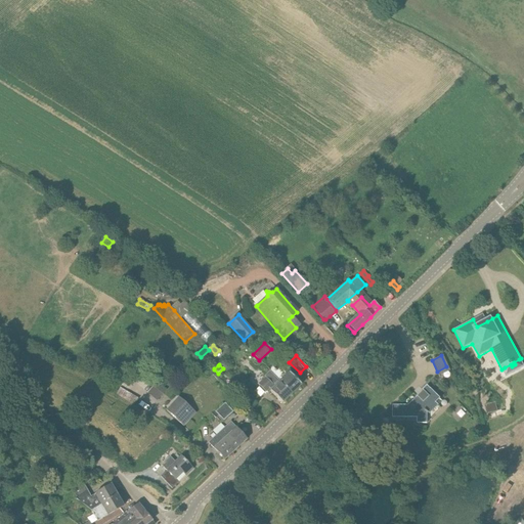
[(301,385),(290,373),(291,372),(284,364),(277,370),(272,366),(269,370),(292,394),(301,385)]
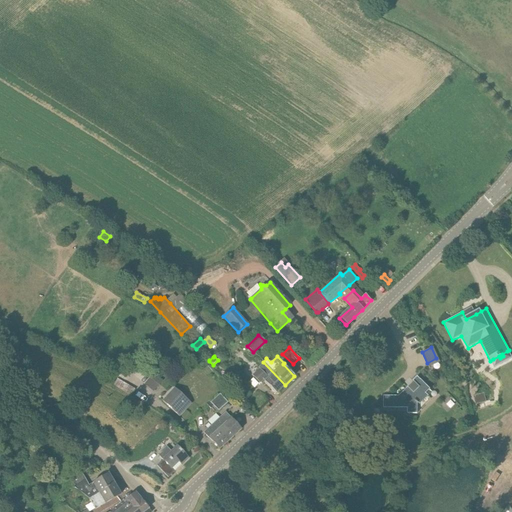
[(254,377),(249,382),(254,387),(259,383),(263,380),(265,381),(264,382),(275,394),(285,385),(263,362),(263,363),(258,368),(259,369),(252,375),(254,377)]
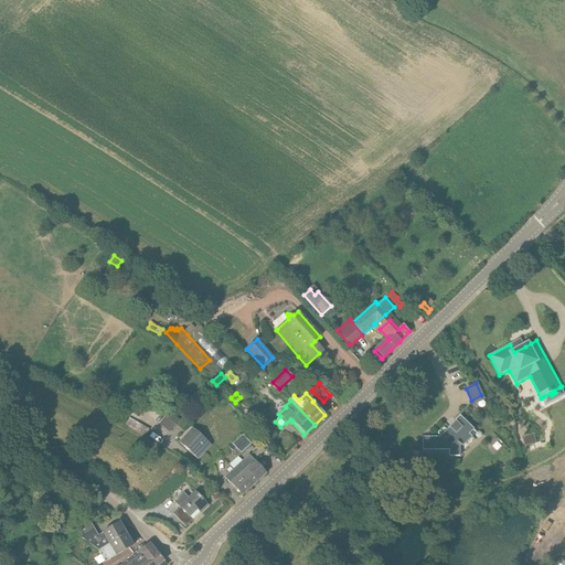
[(170,412),(159,424),(169,433),(180,420),(170,412)]
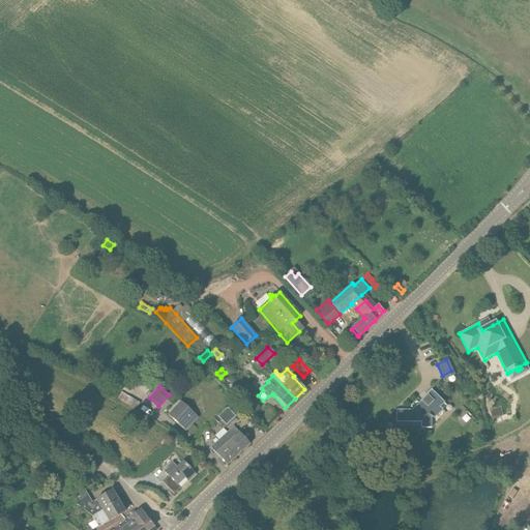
[(240,388),(236,391),(243,399),(246,395),(240,388)]
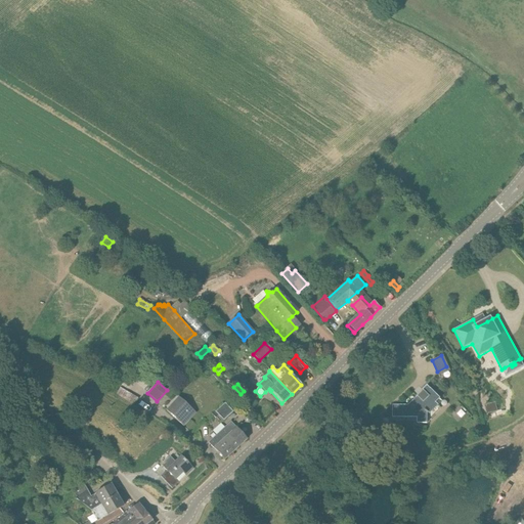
[(393,405),(392,417),(418,418),(418,423),(428,424),(428,421),(428,412),(432,418),(433,416),(439,410),(441,408),(436,402),(440,398),(427,385),(423,390),(423,391),(408,405),(393,405)]
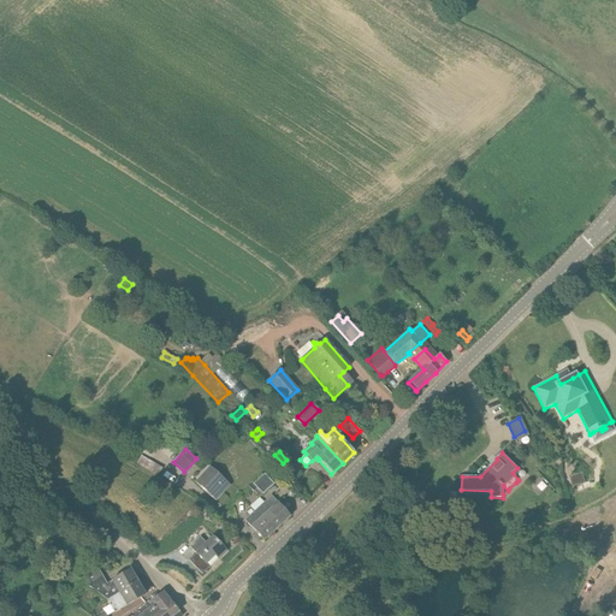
[(129,458),(158,477),(163,468),(141,456),(140,458),(131,454),(129,458)]
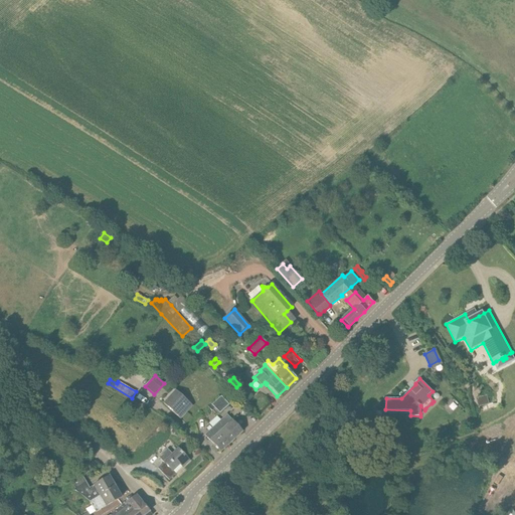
[(175,390),(163,403),(172,411),(176,415),(189,402),(184,398),(175,390)]
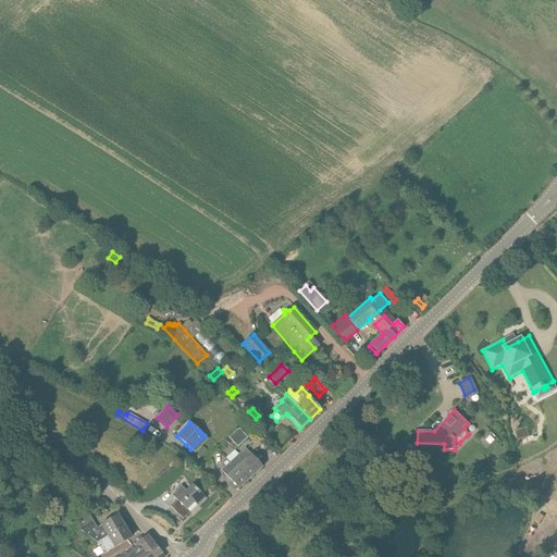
[(239,428),(229,437),(227,437),(226,436),(224,438),(230,444),(230,443),(234,447),(236,445),(238,447),(248,437),(239,428)]
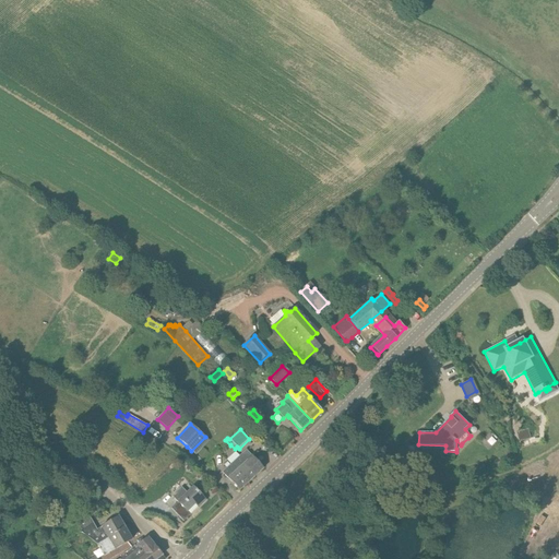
[(531,438),(528,429),(516,432),(520,441),(531,438)]
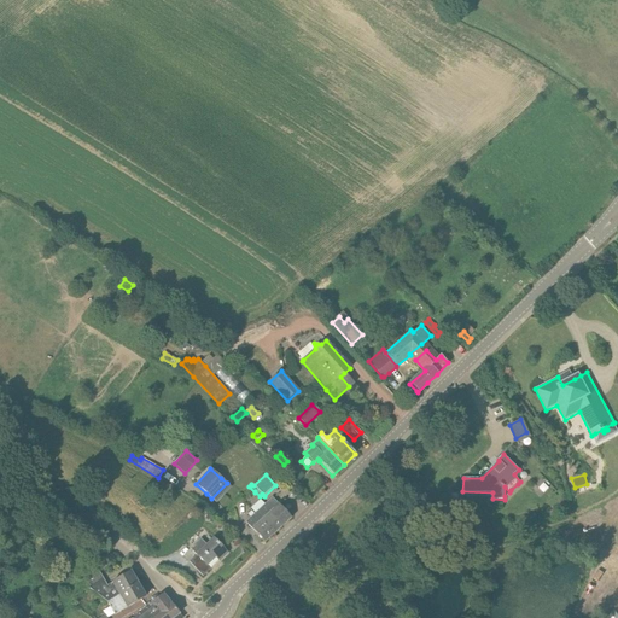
[(260,509),(278,530),(291,518),(273,497),(260,509)]
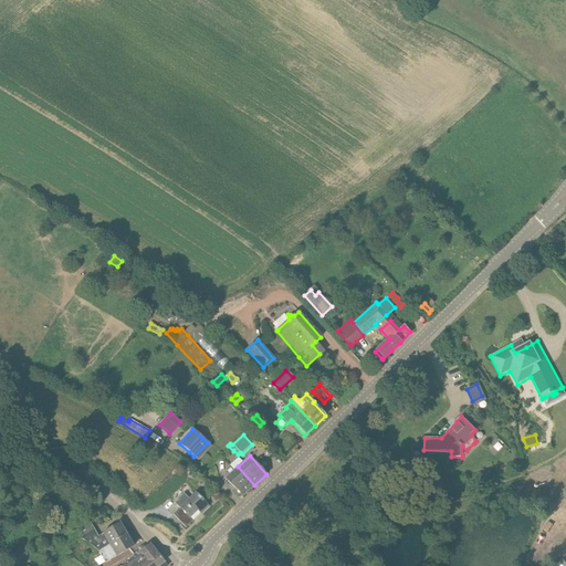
[(230,484),(231,484),(231,485),(234,489),(242,496),(254,485),(238,467),(233,471),(230,468),(227,471),(230,473),(224,478),(230,484)]
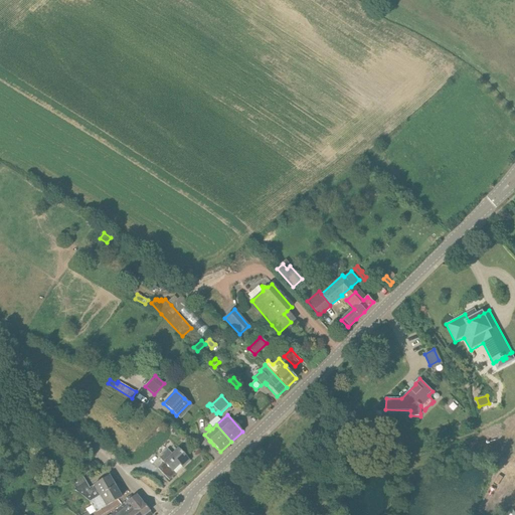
[(38,439),(25,455),(30,460),(44,443),(38,439)]
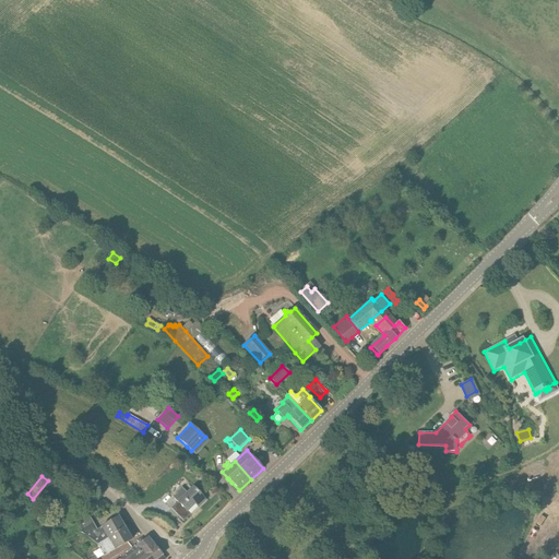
[(173,497),(178,502),(171,509),(183,521),(190,514),(187,511),(194,503),(198,507),(205,500),(193,487),(187,494),(181,488),(173,497)]
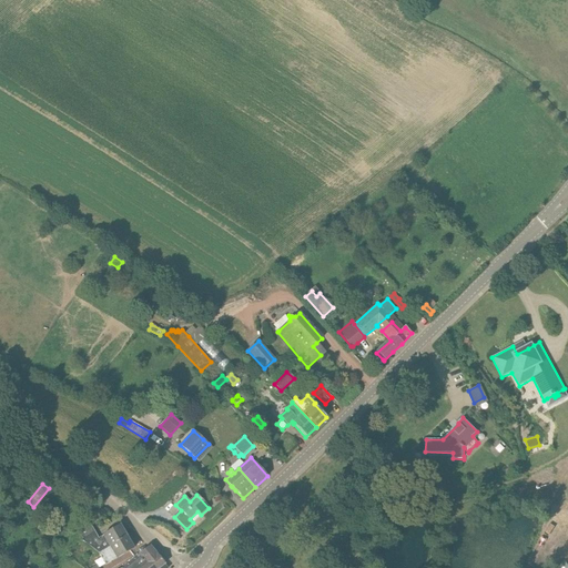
[(56,531),(58,533),(64,531),(66,529),(64,525),(62,524),(57,525),(54,528),(56,531)]
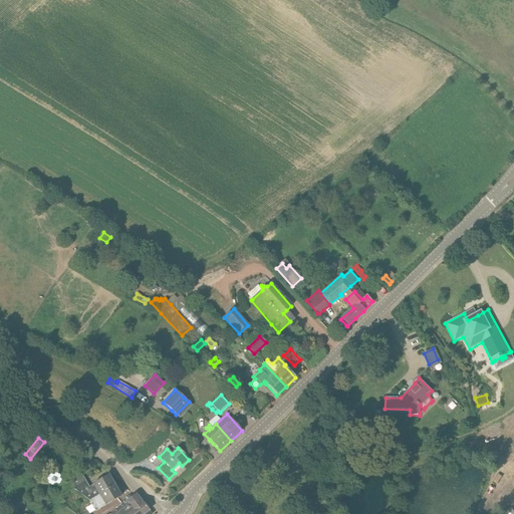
[(108,476),(89,486),(82,474),(71,480),(75,487),(74,488),(88,500),(89,500),(114,486),(108,476)]
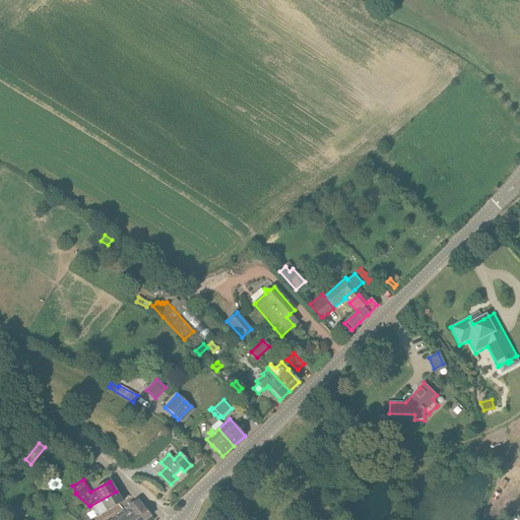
[(96,517),(99,516),(122,503),(116,492),(90,506),(96,517)]
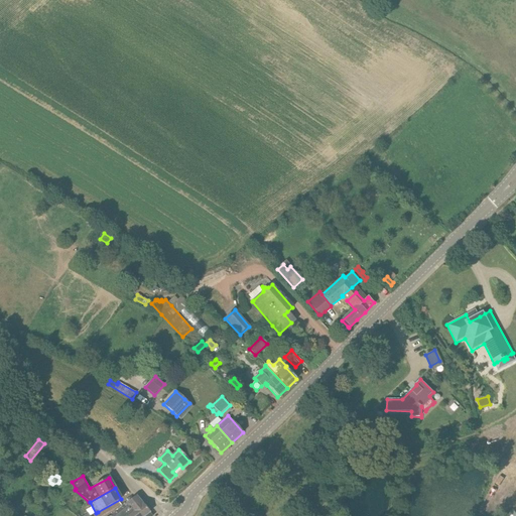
[(111,515),(151,515),(142,504),(141,504),(136,497),(128,503),(111,515)]
